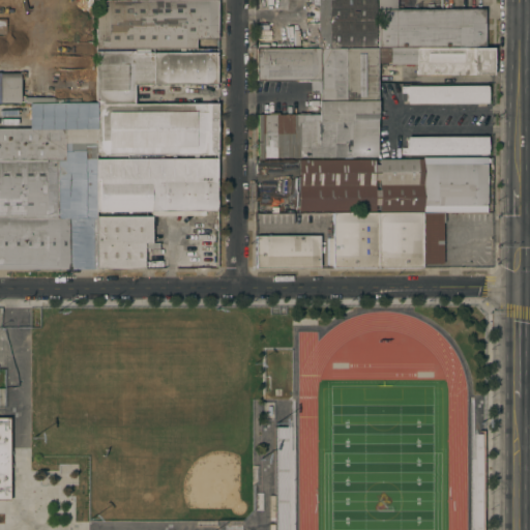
[(95,0),(217,0),(217,37),(195,37),(196,48),(95,48),(95,0)]
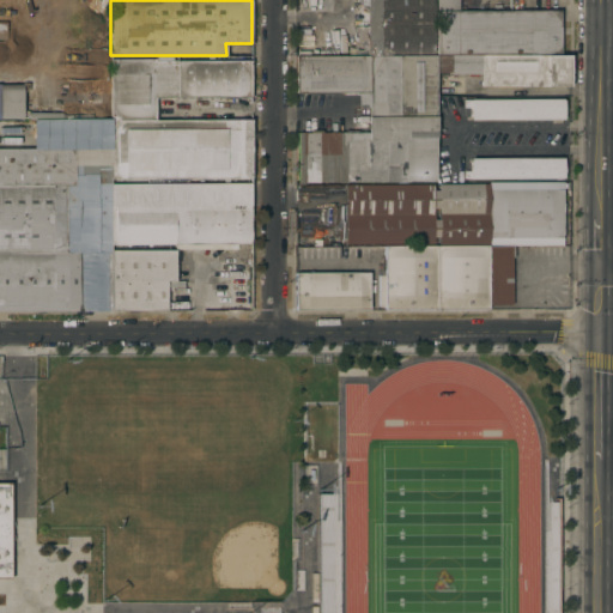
[(368,0),(437,0),(437,54),(369,54),(368,0)]
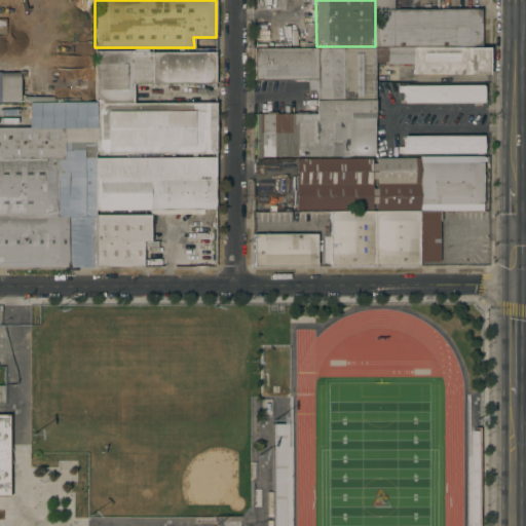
[(375,46),(375,0),(393,0),(393,8),(481,7),(481,46),(375,46)]
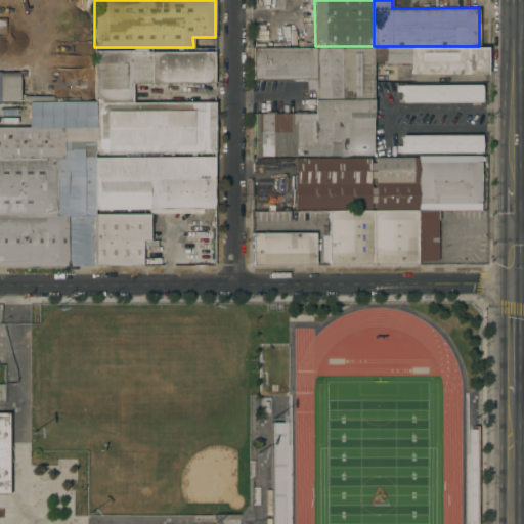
[(374,46),(374,60),(374,100),(315,100),(315,91),(306,91),(306,78),(253,78),(253,46),(315,46),(374,46)]
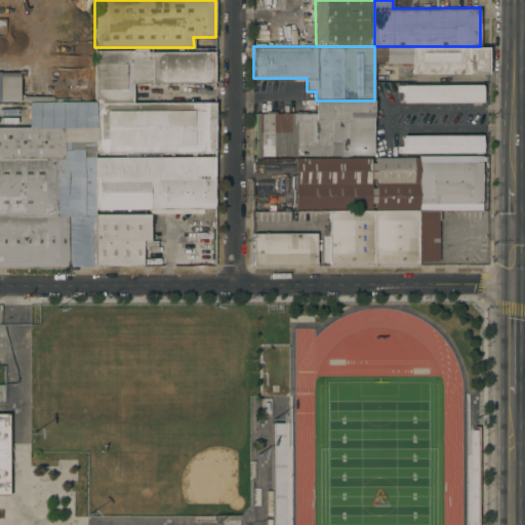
[(480,46),(488,46),(488,73),(412,73),(412,63),(387,63),(387,61),(374,61),(374,46),(480,46)]
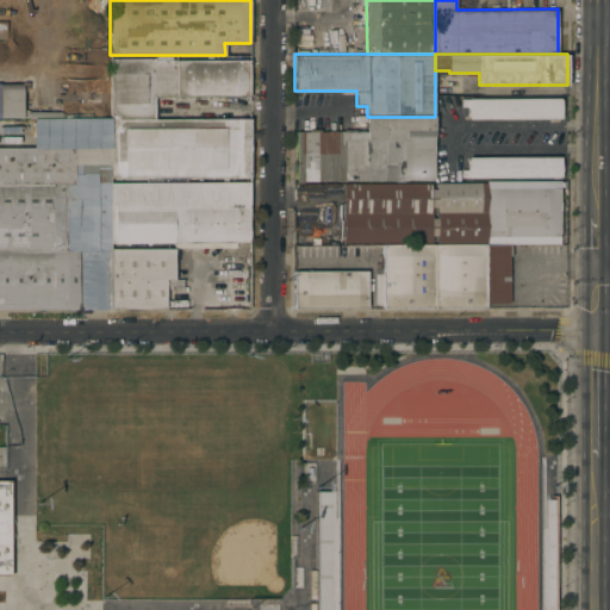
[(110,119),(110,57),(154,57),(154,58),(249,58),(249,95),(155,95),(155,119),(110,119)]
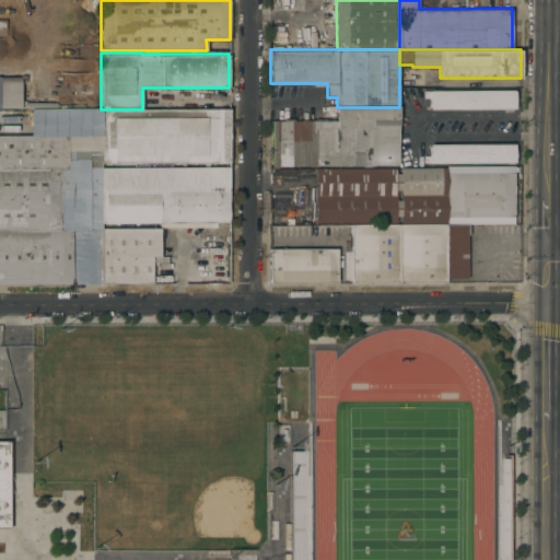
[(21,101),(24,101),(24,105),(21,105),(21,107),(0,107),(0,76),(21,76),(21,101)]
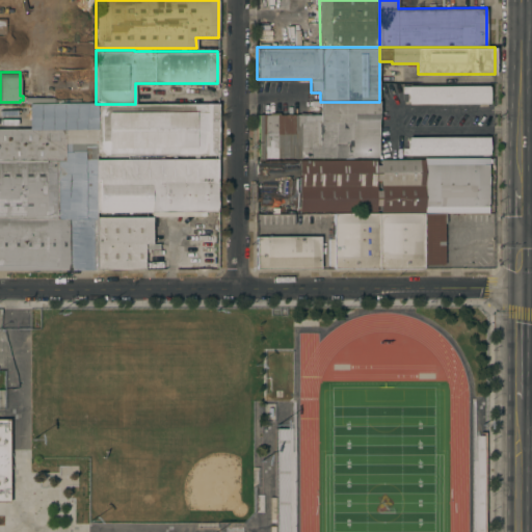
[(488,84),(488,103),(408,103),(408,92),(403,92),(403,85),(488,84)]
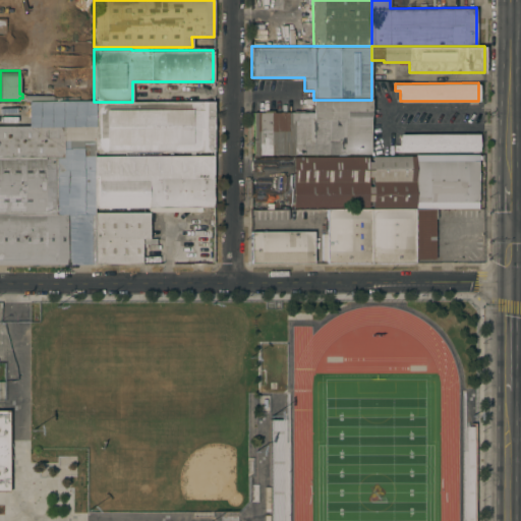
[(371,100),(371,116),(369,116),(369,154),(253,154),(253,111),(264,111),(264,110),(274,110),(274,111),(314,111),(313,100),(371,100)]
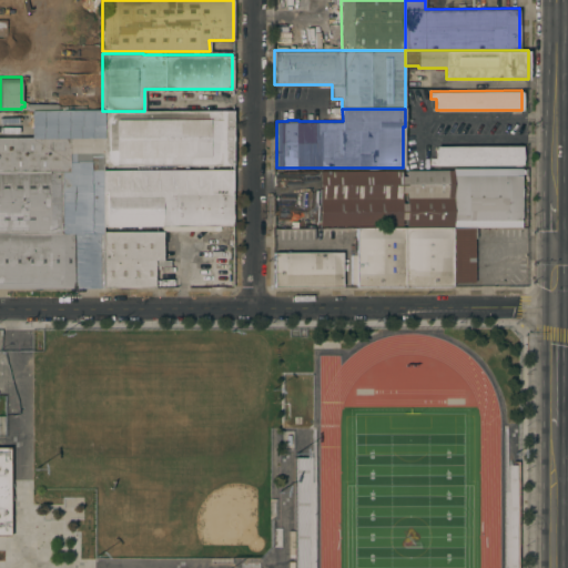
[(232,111),(232,164),(206,164),(206,169),(232,169),(232,170),(102,170),(102,137),(102,111),(144,111),(232,111)]
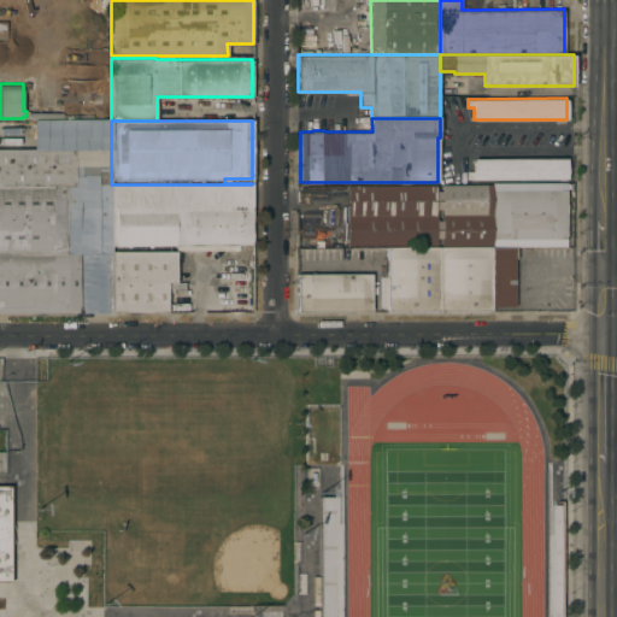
[(111,233),(111,245),(99,245),(98,200),(82,200),(82,206),(66,206),(66,252),(111,252),(111,311),(0,311),(0,148),(23,148),(23,136),(34,136),(34,148),(111,148),(111,184),(111,207),(111,233)]
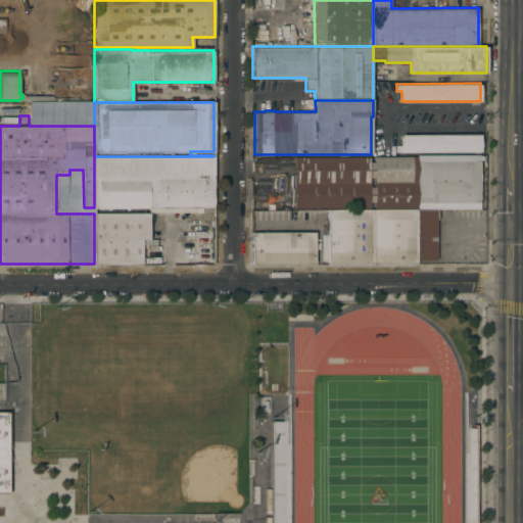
[(480,134),(480,151),(395,152),(395,145),(401,145),(401,134),(480,134)]
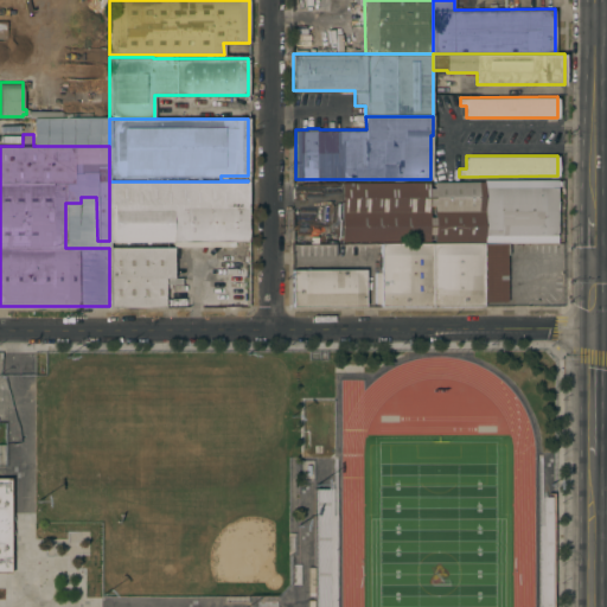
[(224,254),(211,254),(211,248),(190,248),(190,241),(154,241),(154,243),(147,243),(147,241),(109,241),(109,229),(114,229),(114,204),(109,204),(109,181),(248,181),(248,240),(224,240),(224,254)]
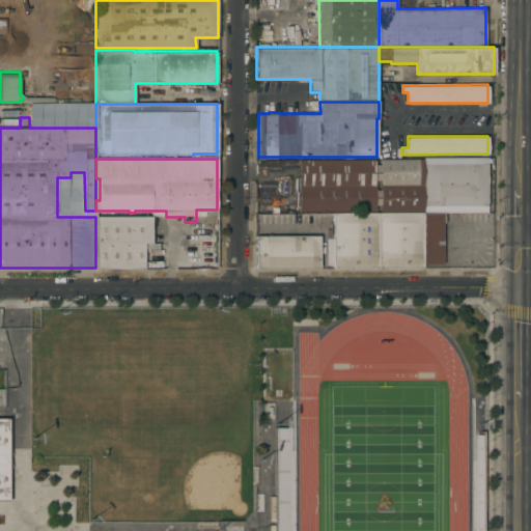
[(286,198),(280,198),(280,175),(299,175),(299,159),(375,159),(375,161),(380,161),(380,159),(423,159),(423,161),(425,161),(425,163),(486,163),(486,166),(488,166),(488,206),(423,206),(423,213),(378,213),(333,213),(290,213),(290,212),(286,212),(286,198)]
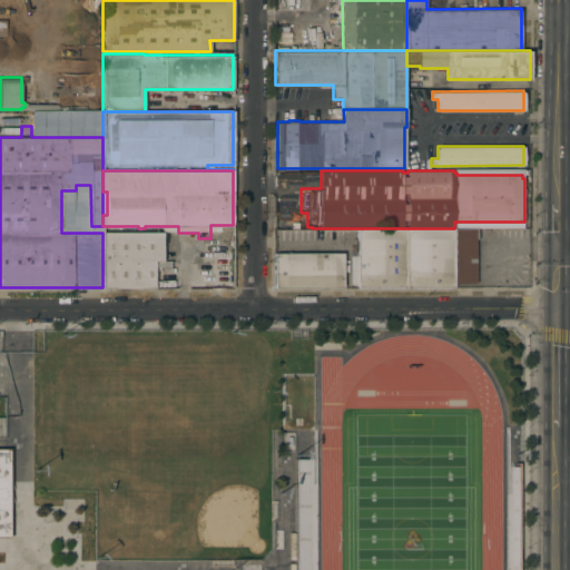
[(405,286),(357,286),(357,283),(352,283),(352,255),(357,255),(357,228),(405,228),(405,286)]
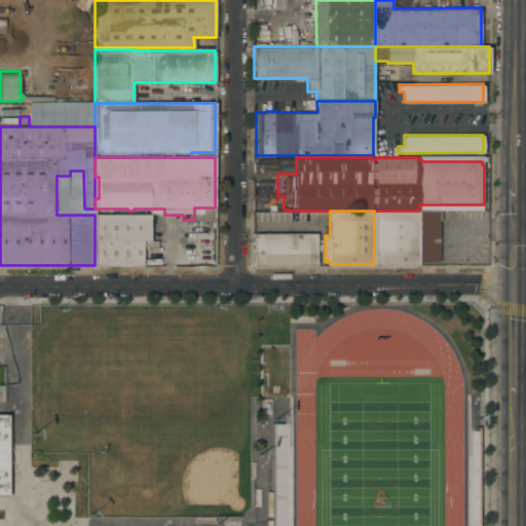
[(419,211),(439,211),(439,261),(418,261),(418,264),(374,264),(374,211),(419,211)]
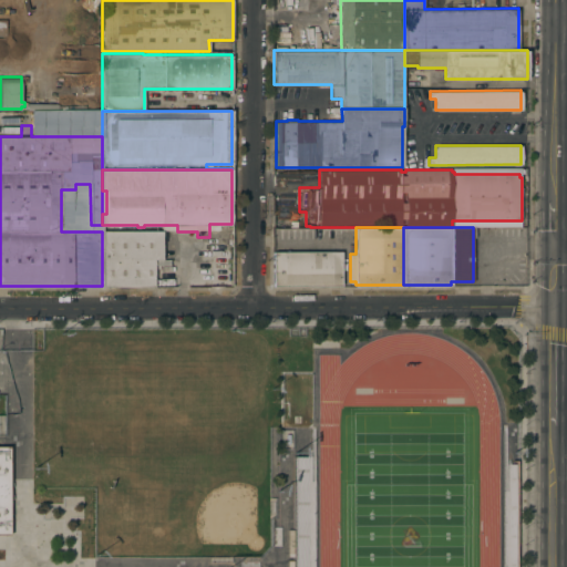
[(102,232),(173,232),(173,285),(154,285),(154,286),(102,286),(102,232)]
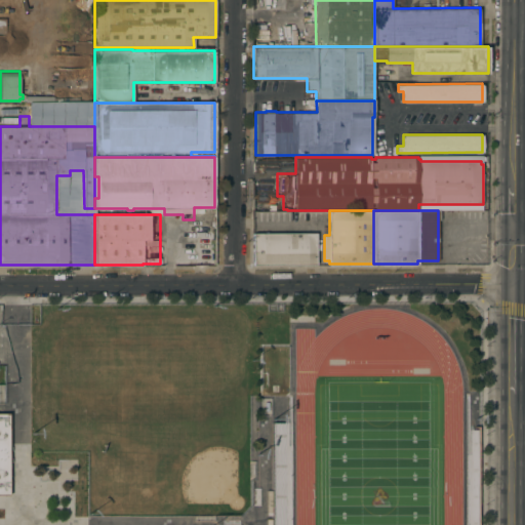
[(316,232),(316,264),(253,265),(253,233),(316,232)]
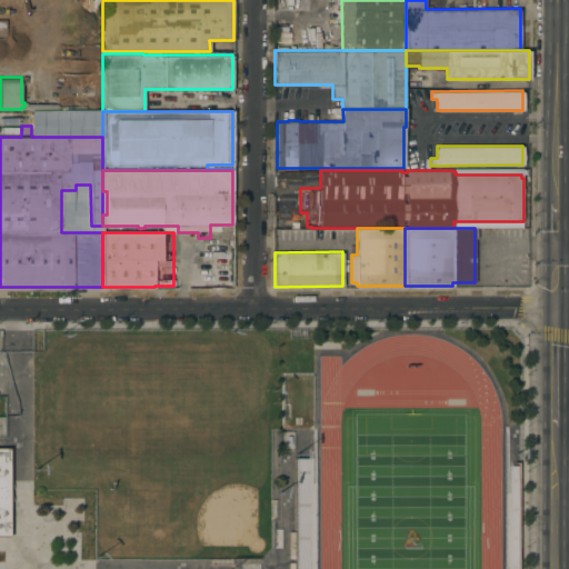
[(9,537),(0,537),(0,448),(8,448),(9,480),(9,537)]
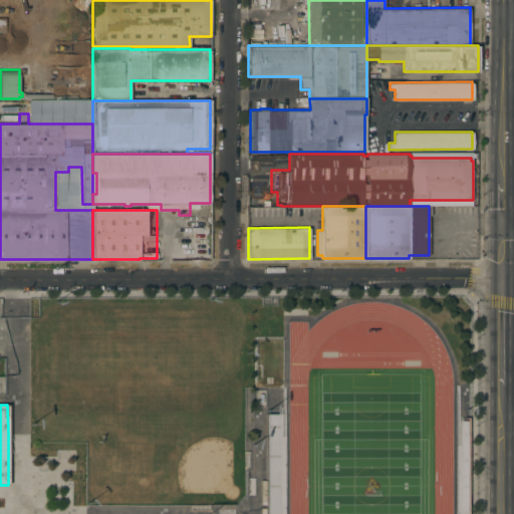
[(263,414),(263,513),(279,513),(279,413),(263,414)]
